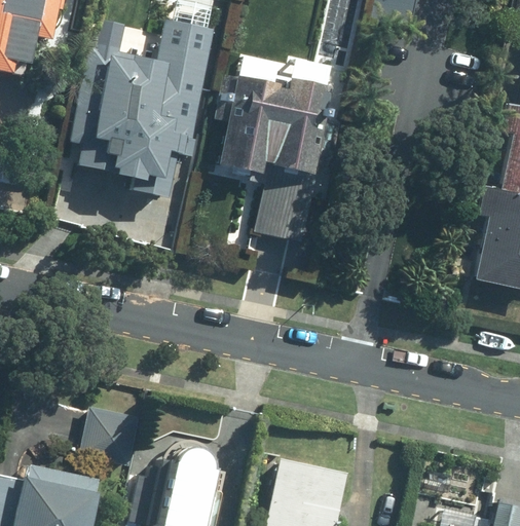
[(0,0),(0,70),(21,75),(30,36),(45,39),(53,0),(0,0)]
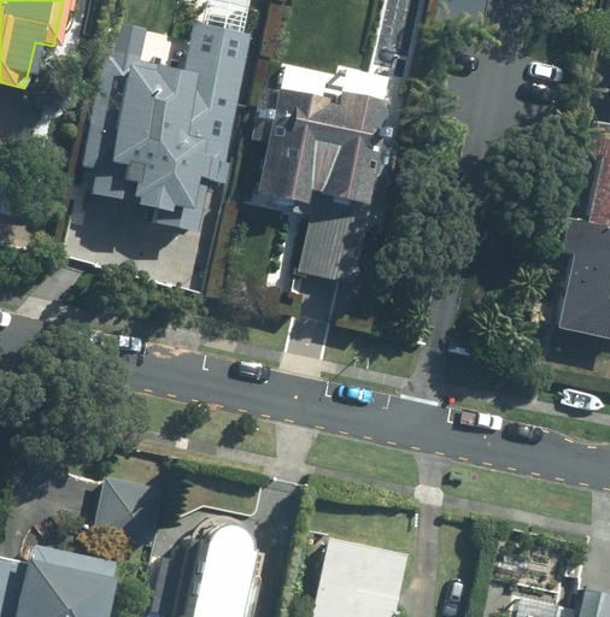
[(491,0),(443,0),(439,21),(486,30),(491,0)]
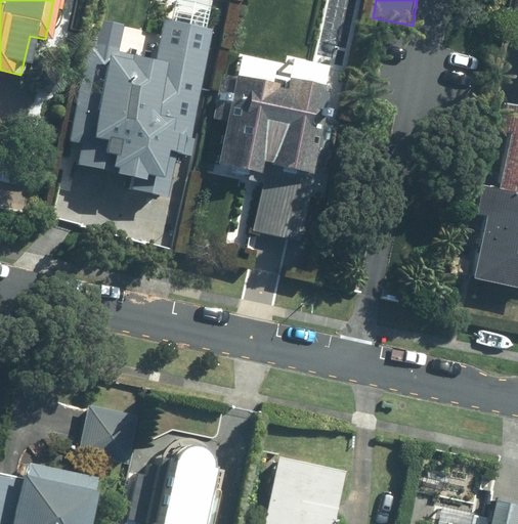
[(175,151),(192,156),(197,138),(190,136),(214,29),(167,18),(158,58),(120,50),(122,41),(93,35),(70,140),(80,143),(76,164),(138,177),(135,190),(165,197),(175,151)]
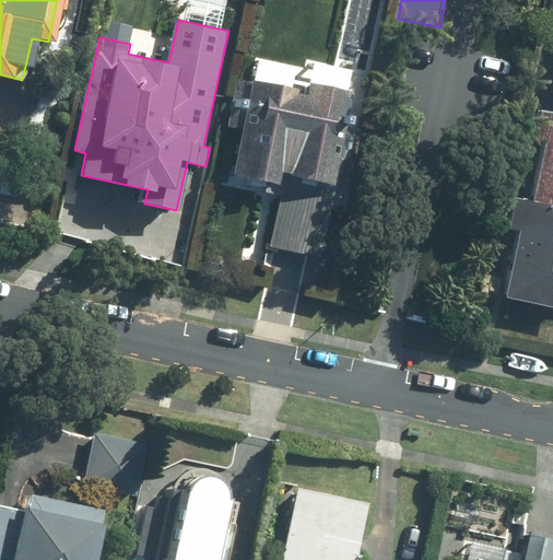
[(283,194),(272,246),(322,257),(350,126),(343,125),(350,91),(293,80),(292,89),(242,79),(232,127),(239,128),(231,175),(277,184),(274,193),(283,194)]
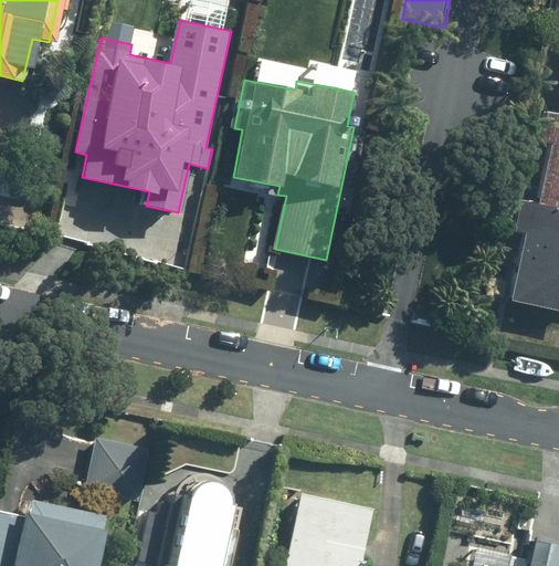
[(558,113),(545,111),(538,142),(548,144),(535,203),(558,209),(558,113)]
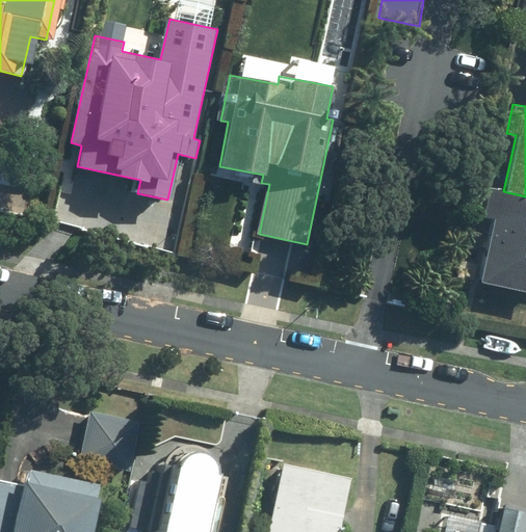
[(525,196),(503,191),(489,188),(482,216),(492,218),(478,283),(525,293),(525,196)]
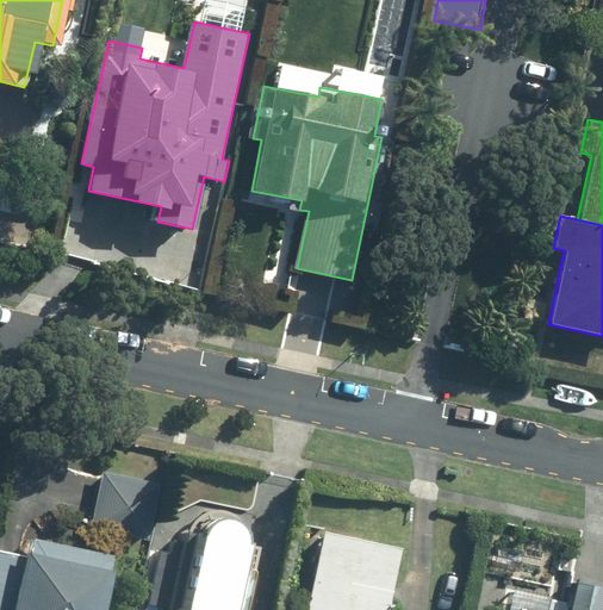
[(93,529),(150,541),(162,484),(105,472),(93,529)]
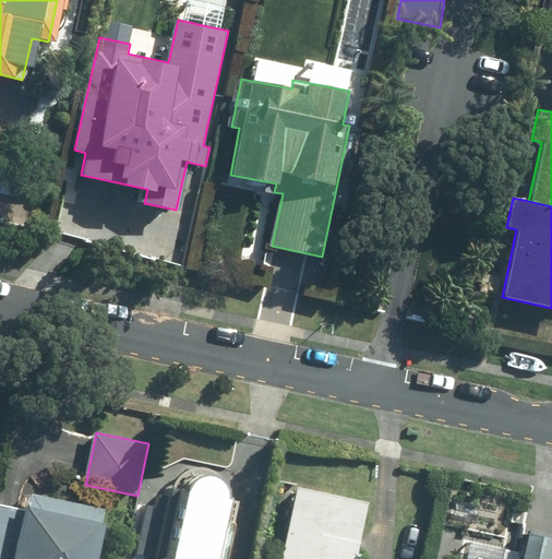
[(226,558),(239,502),(220,499),(220,487),(214,477),(203,473),(192,474),(183,480),(179,489),(153,484),(135,558),(226,558)]
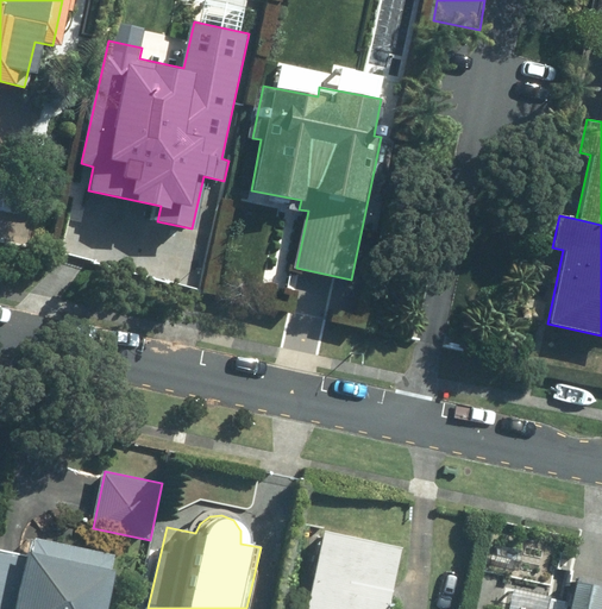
[(320,529),(303,604),(324,608),(386,608),(400,547),(320,529)]
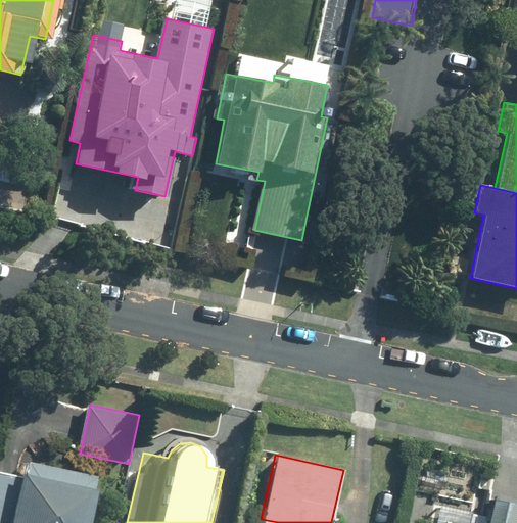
[(88,522),(98,475),(24,461),(21,475),(0,470),(0,522),(88,522)]
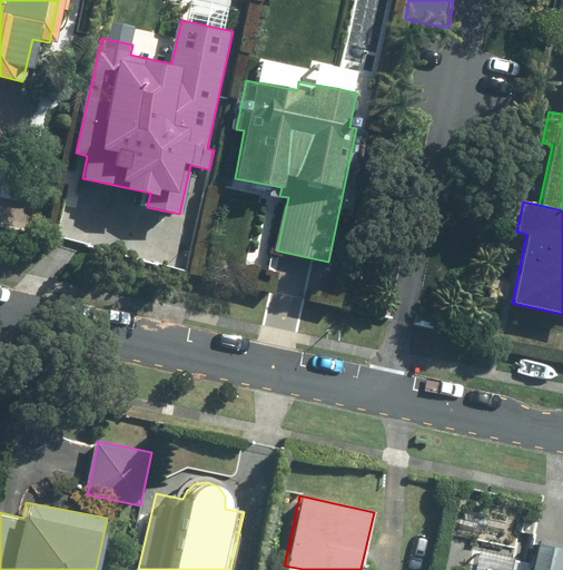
[(562,548),(536,543),(530,569),(562,569),(562,548)]
